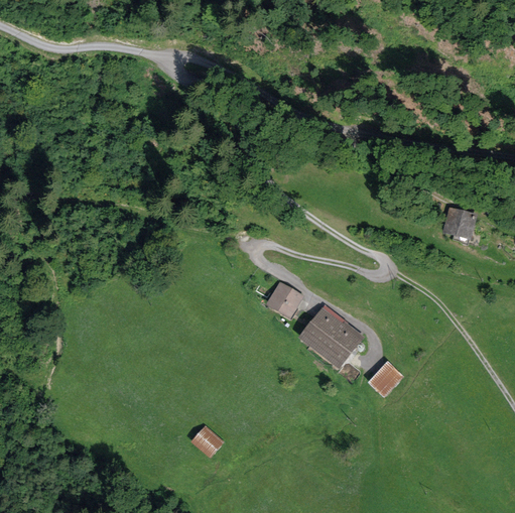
[(449,206),(442,232),(468,239),(475,213),(449,206)]
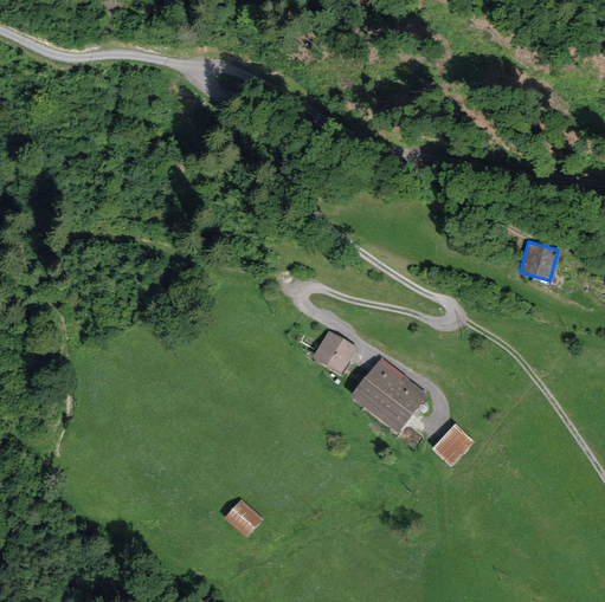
[(328,329),(310,358),(338,375),(355,347),(328,329)]
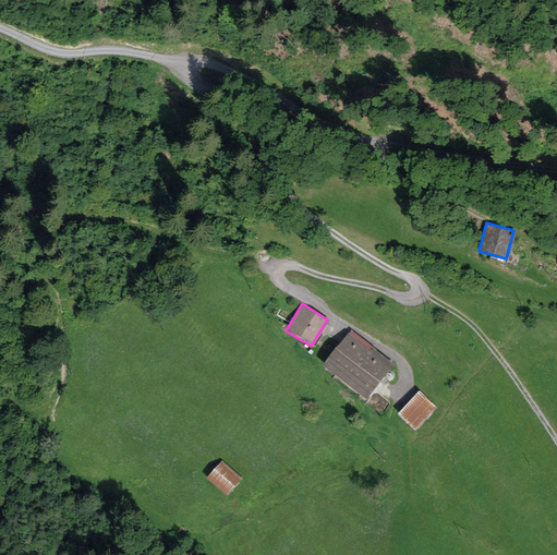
[(350,328),(322,365),(365,399),(394,361),(350,328)]
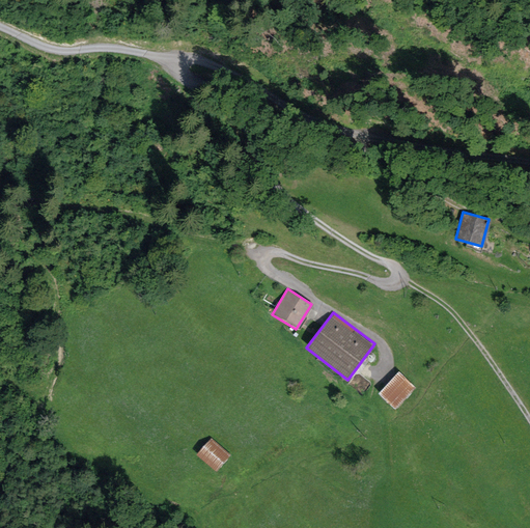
[(399,370),(378,393),(393,409),(415,385),(399,370)]
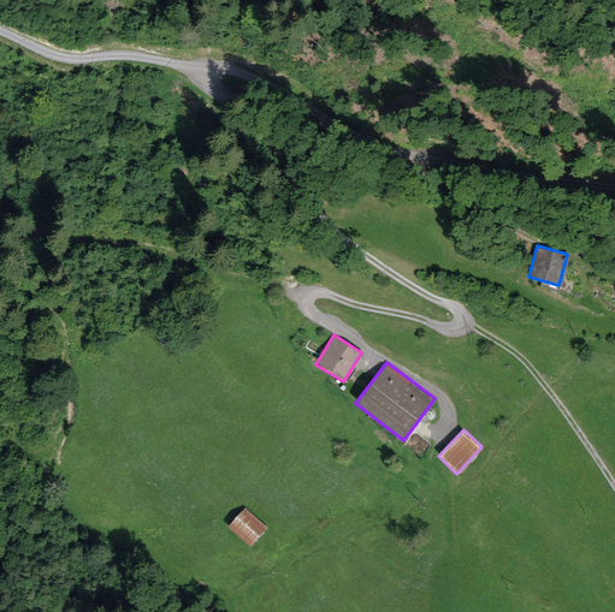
[(267,524),(244,504),(226,523),(249,544),(267,524)]
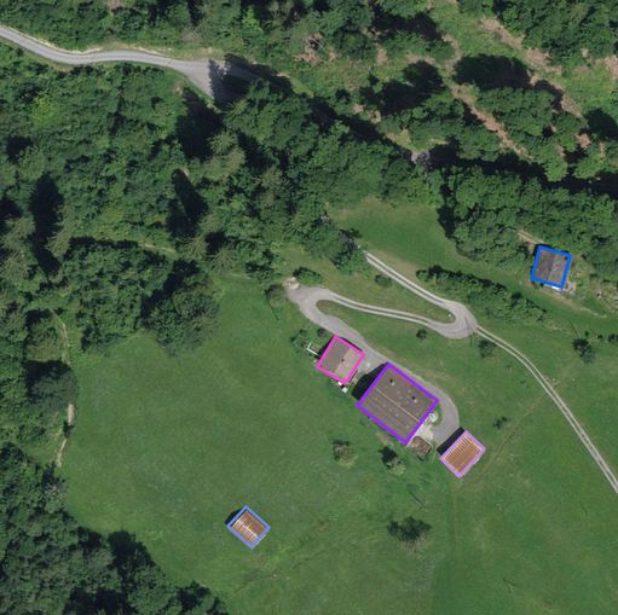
All buildings are outlined.
